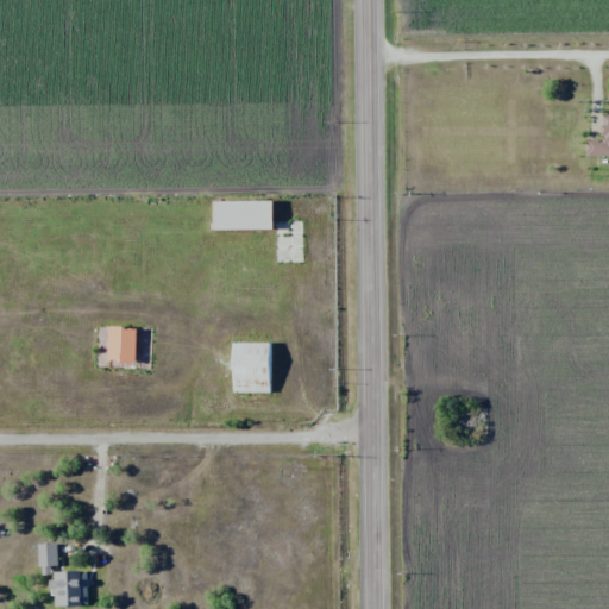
[(214,201),(274,201),(274,228),(214,228),(214,201)]
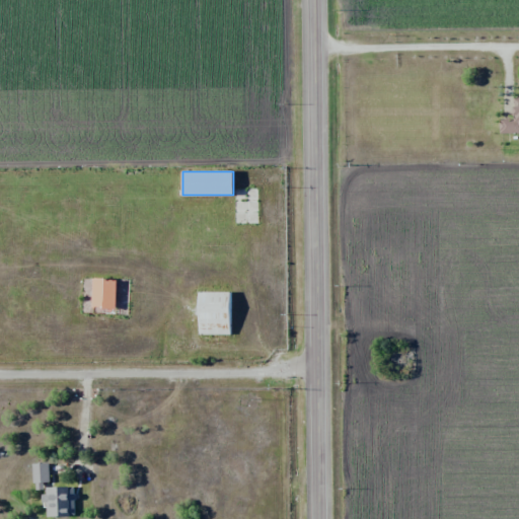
[(115,308),(92,308),(93,279),(116,280),(115,308)]
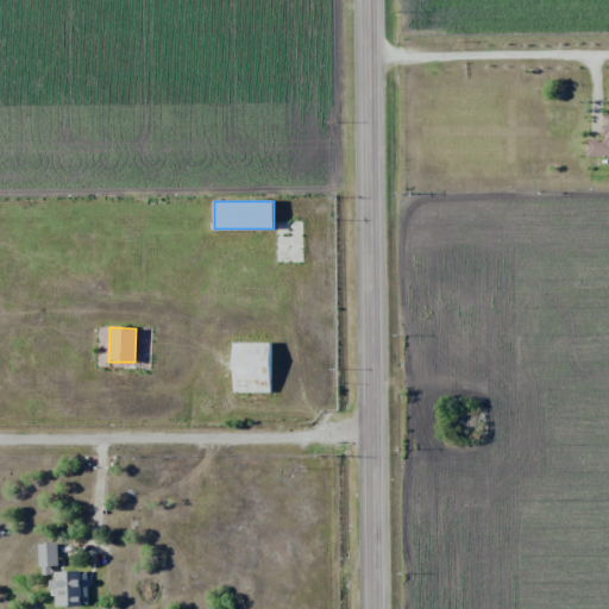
[(236,391),(234,341),(270,341),(271,391),(236,391)]
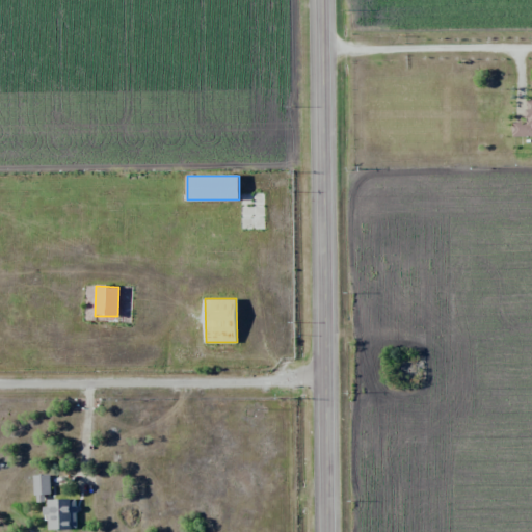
[(157,420),(151,421),(154,441),(160,440),(157,420)]
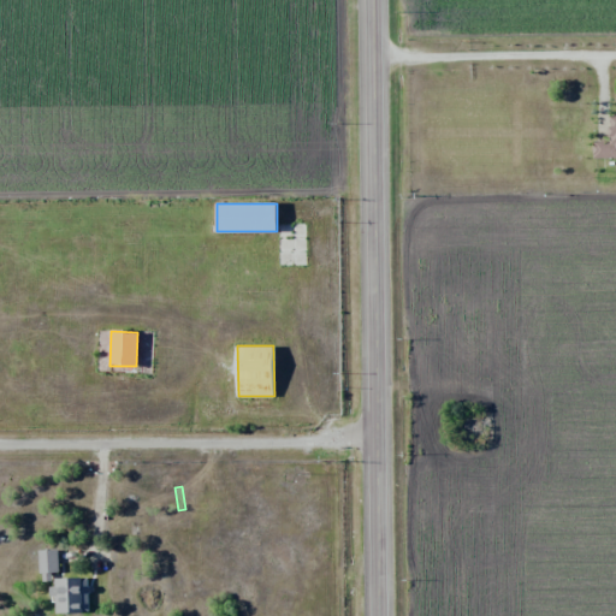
[(59,570),(41,572),(40,551),(58,550),(59,570)]
